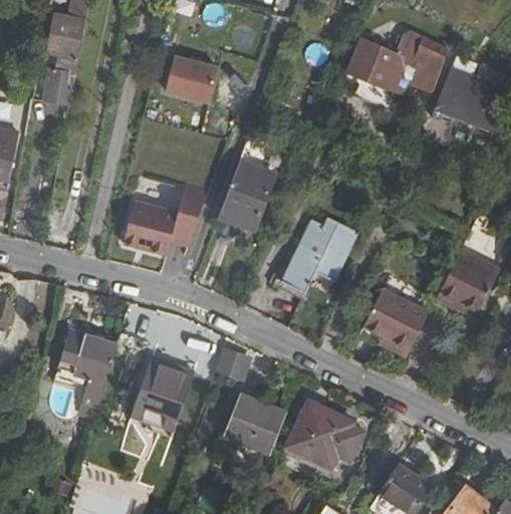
[(72,59),(77,60),(88,0),(69,0),(66,18),(50,16),(44,54),(53,56),(50,72),(68,75),(72,59)]
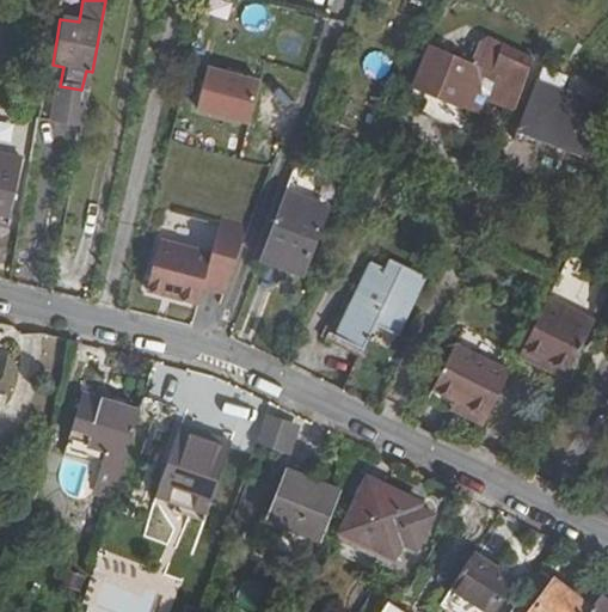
[(514,97),(535,48),(495,31),(485,36),(473,59),(430,40),(410,85),(430,93),(425,106),(465,123),(474,102),(483,105),(490,87),(514,97)]
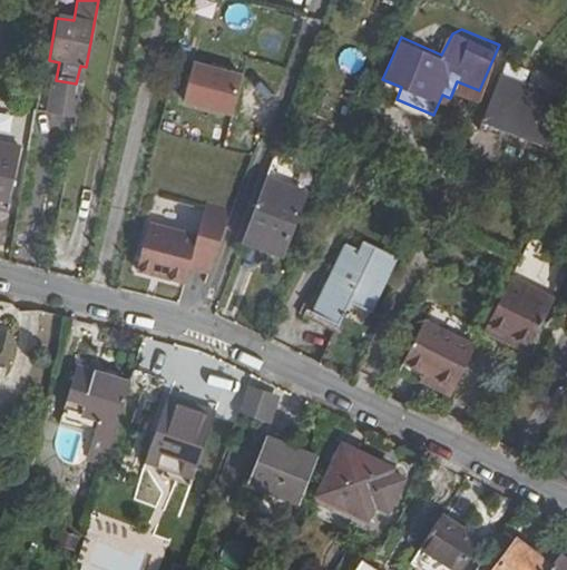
[(226,112),(235,68),(183,58),(174,102),(226,112)]
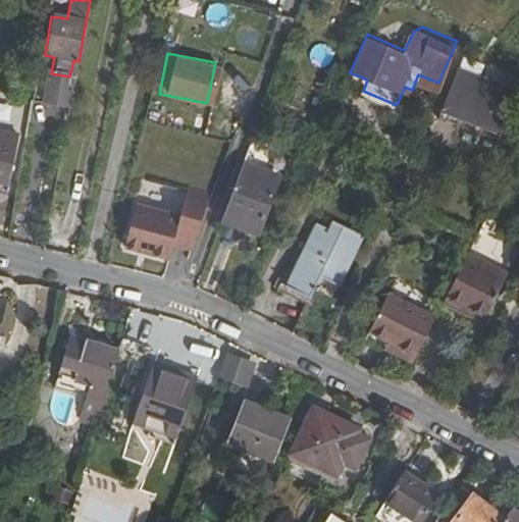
[(517,93),(459,71),(443,111),(465,119),(502,135),(517,93)]
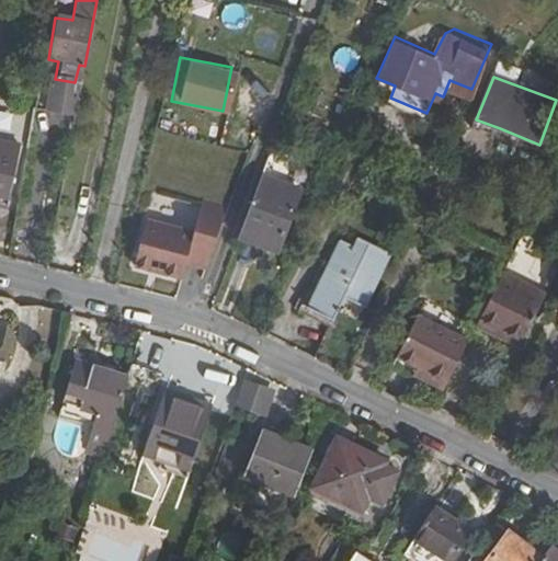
[(19,149),(29,150),(36,106),(0,100),(0,206),(9,208),(19,149)]
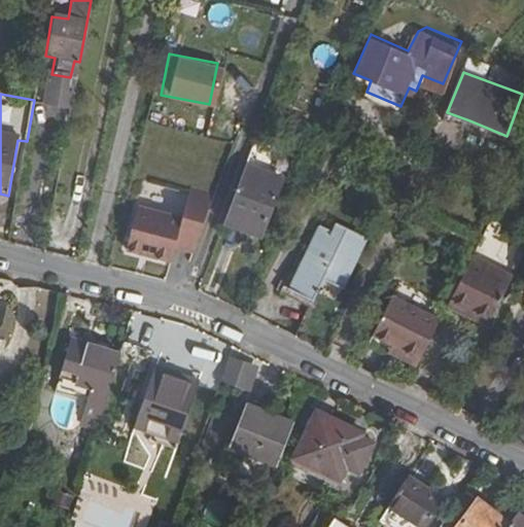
[(447,112),(444,117),(466,127),(469,120),(447,112)]
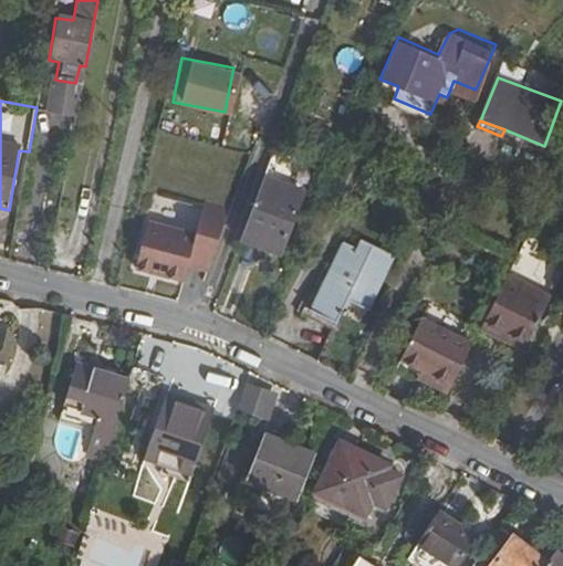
[(260,187),(238,245),(275,259),(298,201),(260,187)]
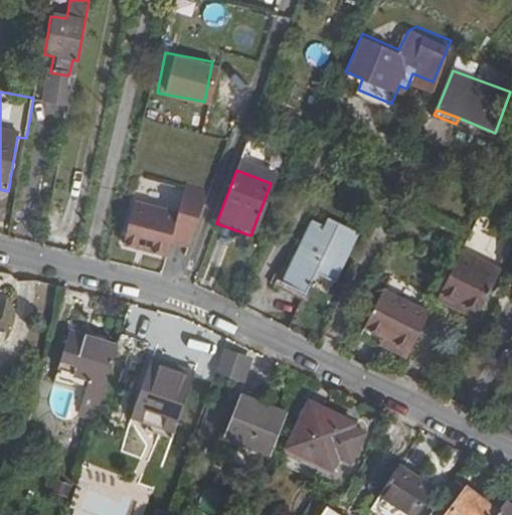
[(292,332),(320,345),(349,285),(336,279),(359,228),(334,217),(329,225),(313,218),(284,280),(310,292),(292,332)]
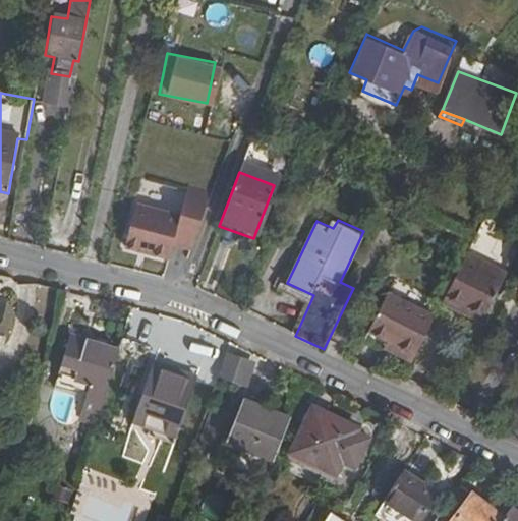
[(464,306),(484,315),(507,274),(468,254),(444,301),(462,310),(464,306)]
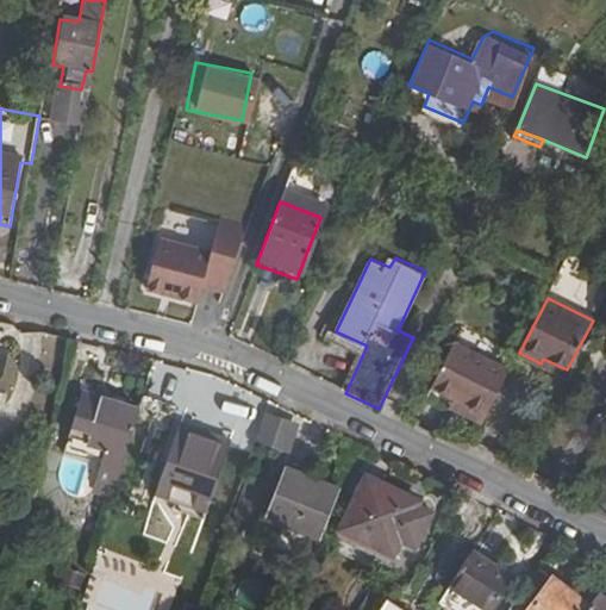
[(461,406),(485,419),(513,365),(456,337),(433,384),(454,394),(463,399),(461,406)]
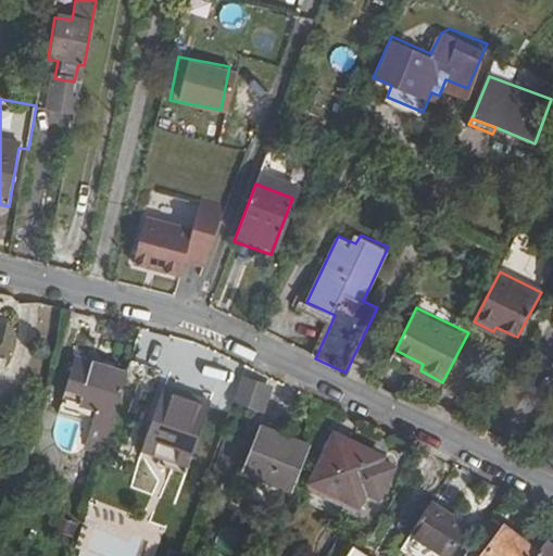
[(500,335),(515,342),(517,337),(495,327),(493,331),(474,321),(472,327),(498,339),(500,335)]
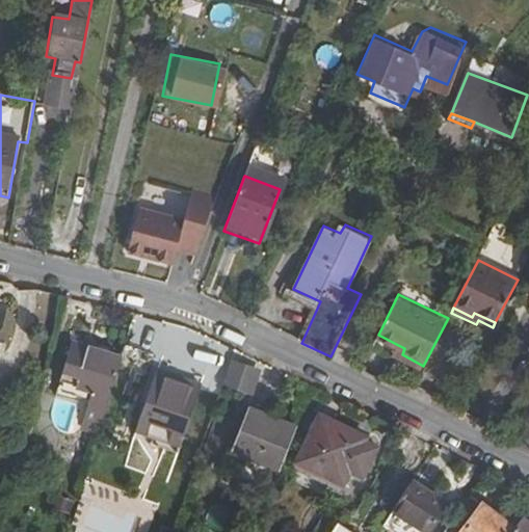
[(98,428),(120,353),(69,338),(55,387),(87,397),(80,423),(98,428)]
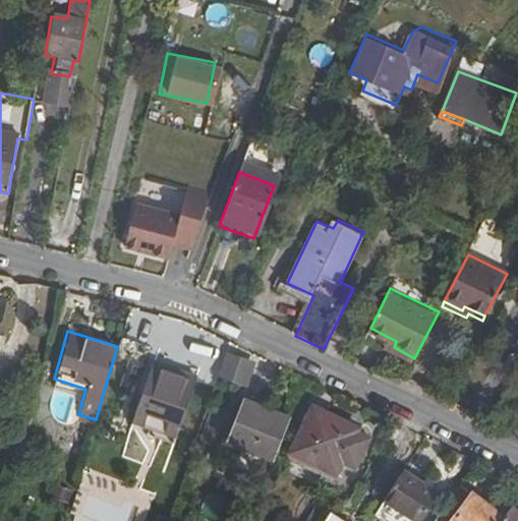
[(385,343),(394,347),(396,341),(388,337),(385,343)]
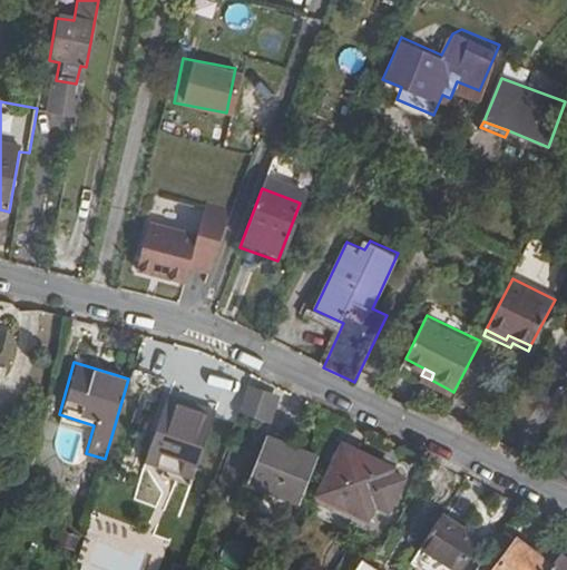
[(267,420),(272,390),(240,384),(235,414),(267,420)]
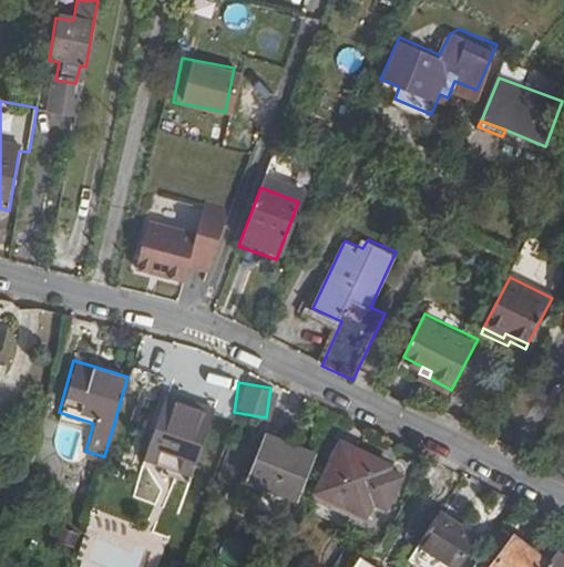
[(183,394),(163,390),(144,451),(194,464),(212,409),(181,402),(183,394)]
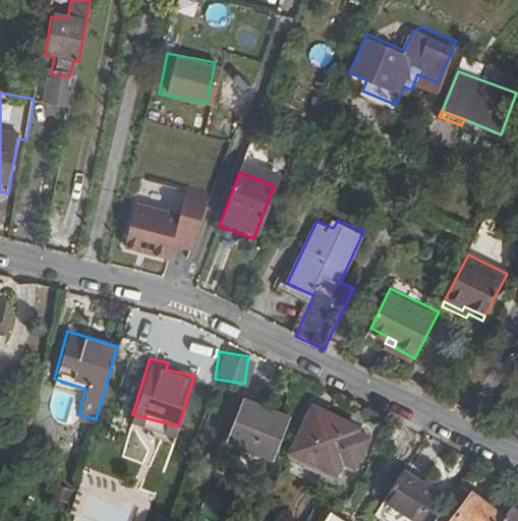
[(194,375),(196,369),(168,362),(166,369),(194,375)]
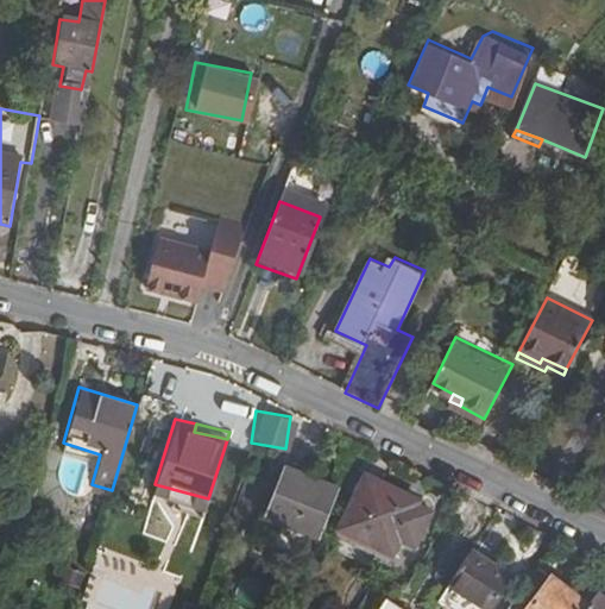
[(323,528),(342,482),(285,456),(269,503),(323,528)]
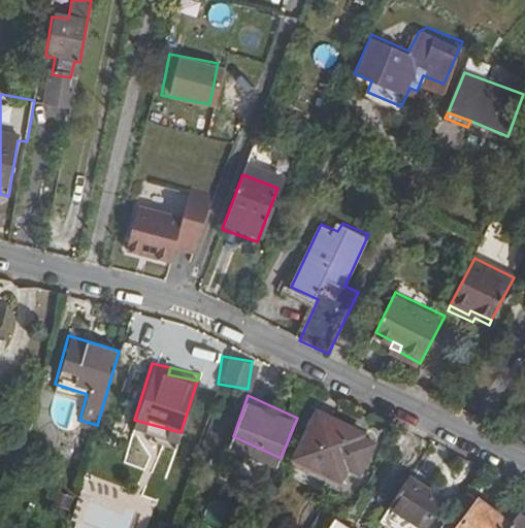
[(321,409),(298,457),(343,480),(350,467),(360,472),(375,442),(352,430),(354,425),(321,409)]
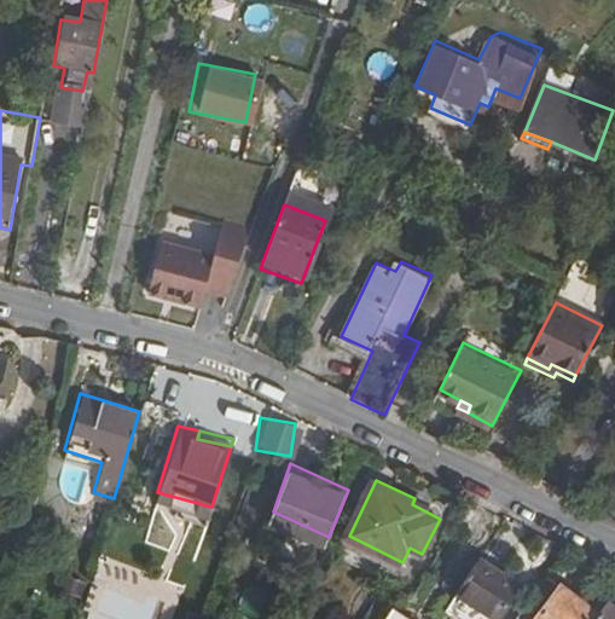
[(264,509),(238,499),(228,527),(238,531),(237,536),(253,541),(264,509)]
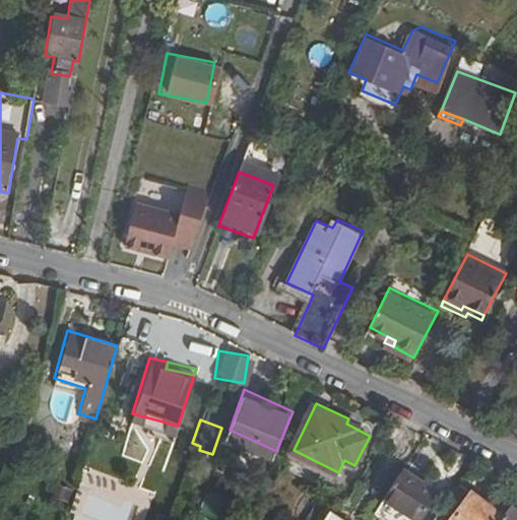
[(338,472),(294,450),(288,459),(333,481),(338,472)]
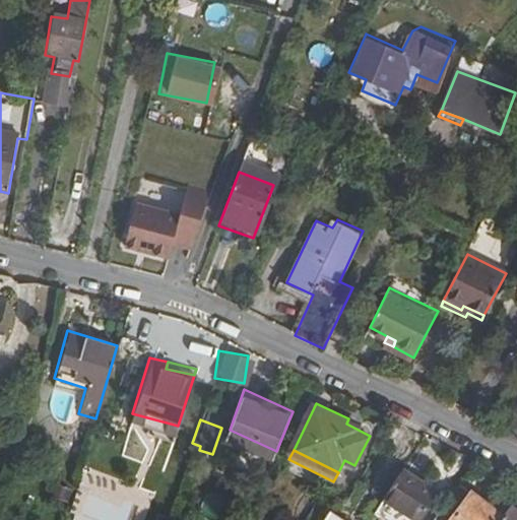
[(441,486),(404,465),(387,493),(425,514),(441,486)]
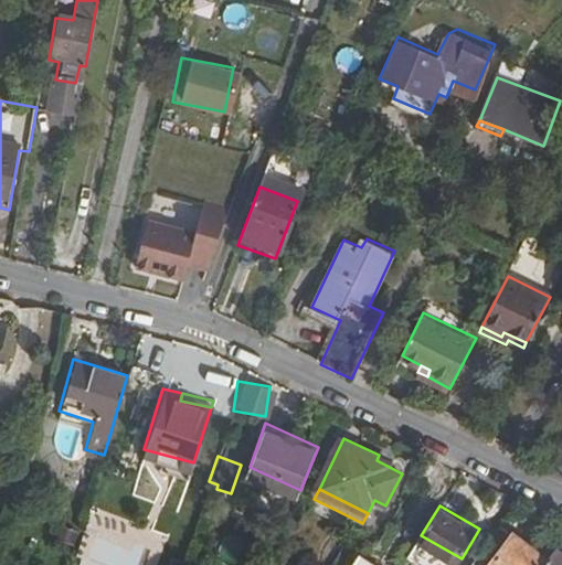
[(541,564),(543,563),(498,529),(472,564),(541,564)]
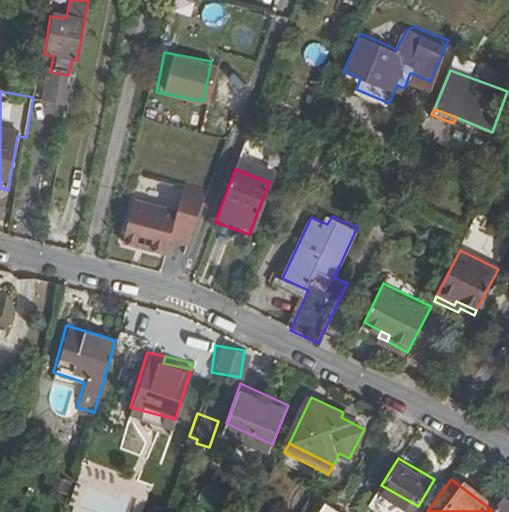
[(508,511),(508,501),(502,496),(492,510),(490,511),(508,511)]
